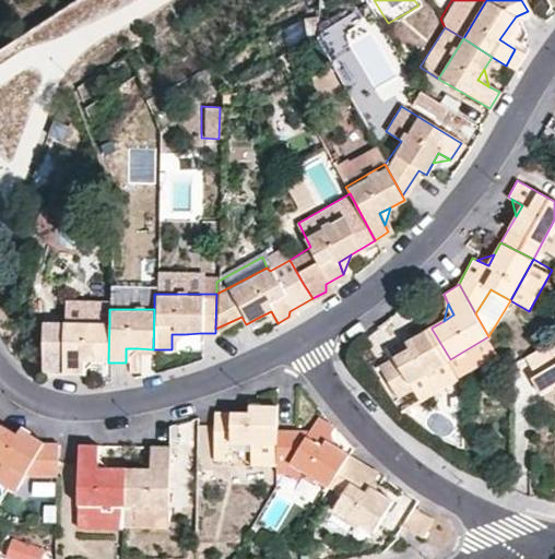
[(258,318),(278,323),(271,311),(258,318)]
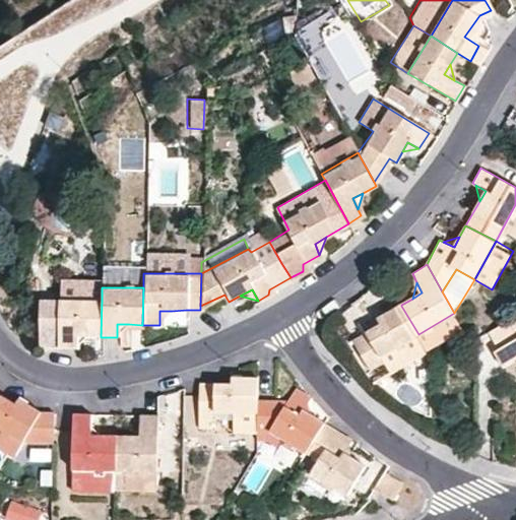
[(57,346),(59,299),(36,298),(36,345),(57,346)]
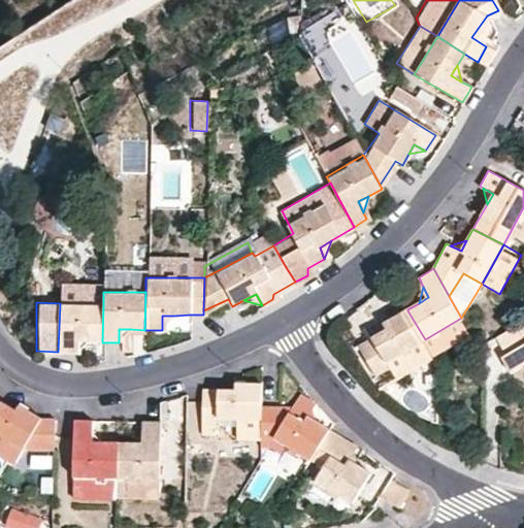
[(58,352),(76,352),(76,341),(88,341),(102,342),(103,304),(60,303),(58,352)]
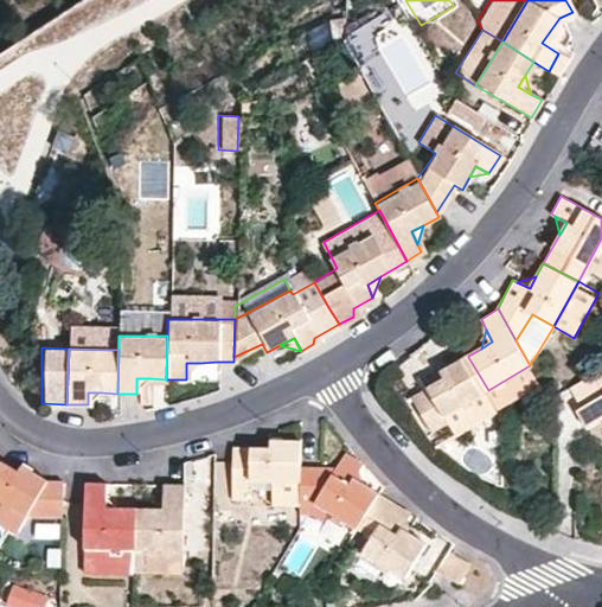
[(447,414),(488,390),(468,357),(443,372),(446,376),(415,395),(434,430),(450,420),(447,414)]
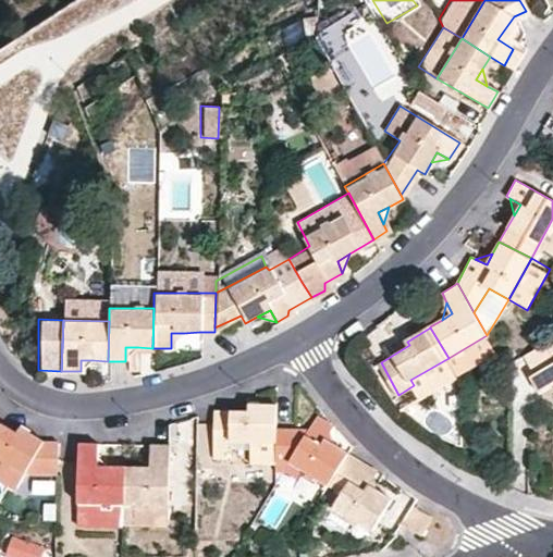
[(171,348),(184,333),(171,333),(171,348)]
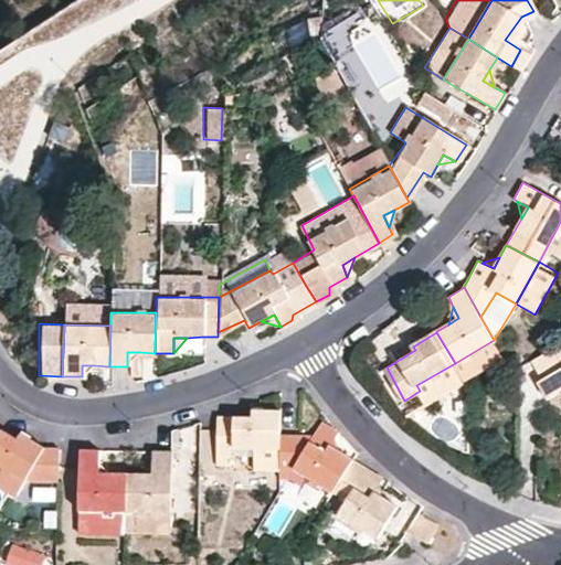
[(560,339),(532,355),(544,376),(539,380),(549,396),(554,393),(560,388),(560,339)]
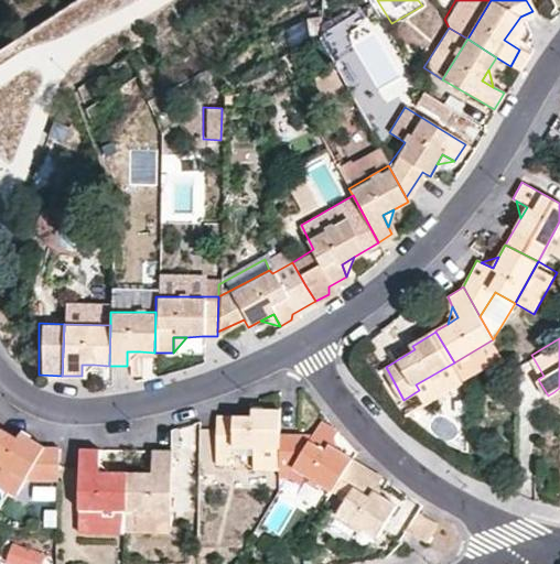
[(493,339),(454,362),(464,380),(504,357),(493,339)]
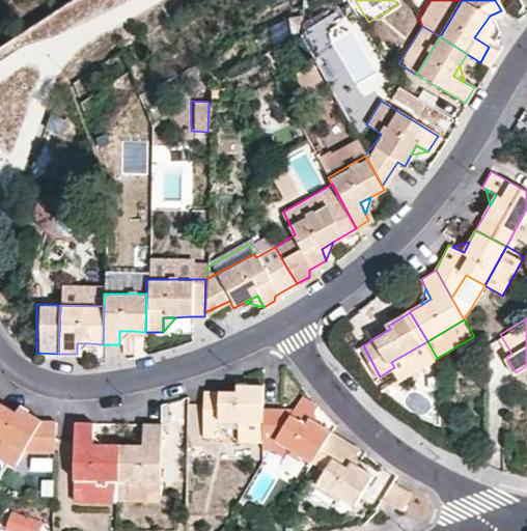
[(119,344),(132,331),(119,331),(119,344)]
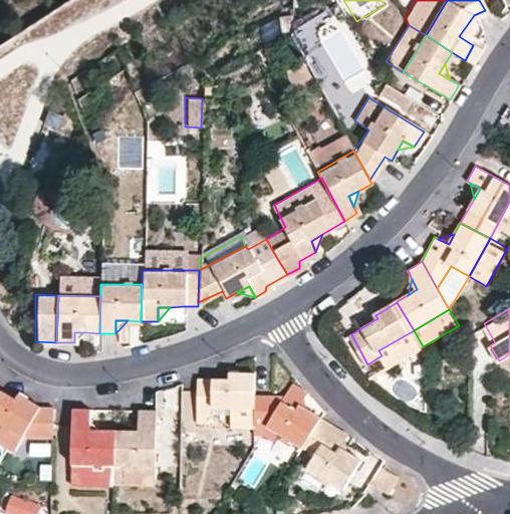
[(423,346),(414,330),(378,350),(381,355),(389,366),(424,347),(423,346)]
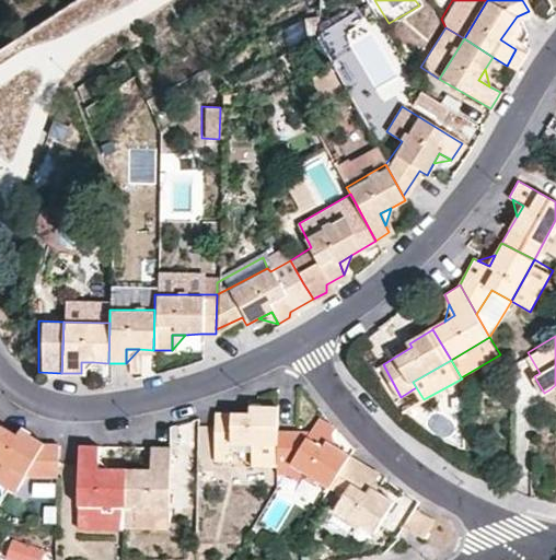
[(81,362),(81,373),(93,362),(81,362)]
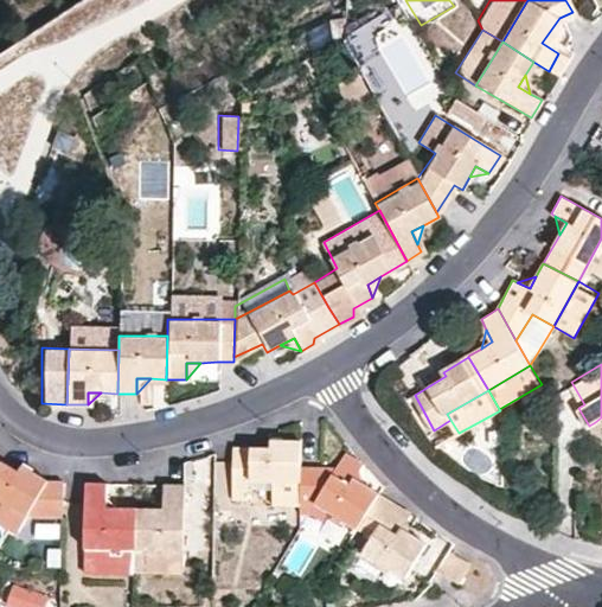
[(296,480),(296,466),(295,441),(267,441),(267,448),(232,447),(232,459),(231,486),(249,486),(249,480),(270,480),(274,480),(277,480),(296,480)]
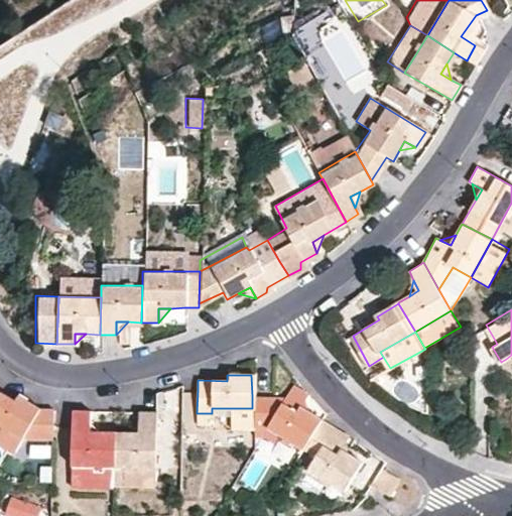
[(281,397),(252,396),(252,408),(252,426),(267,426),(301,447),(317,419),(309,414),(297,406),(302,397),(305,392),(304,392),(288,385),(281,397)]
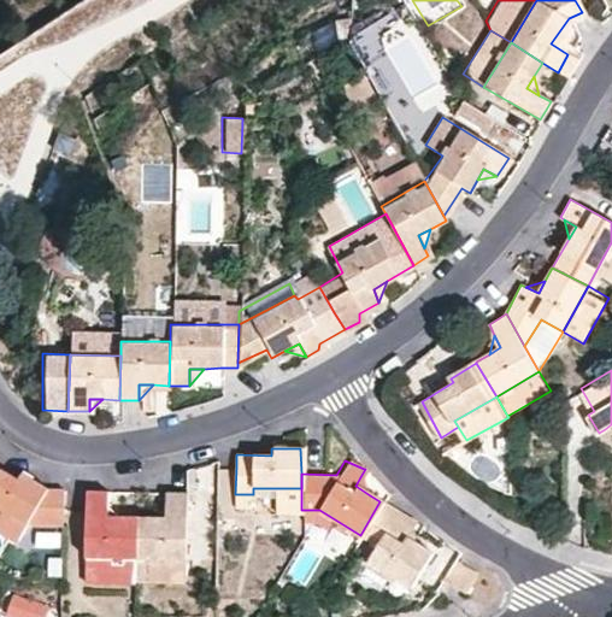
[(216,503),(230,500),(225,468),(211,469),(216,503)]
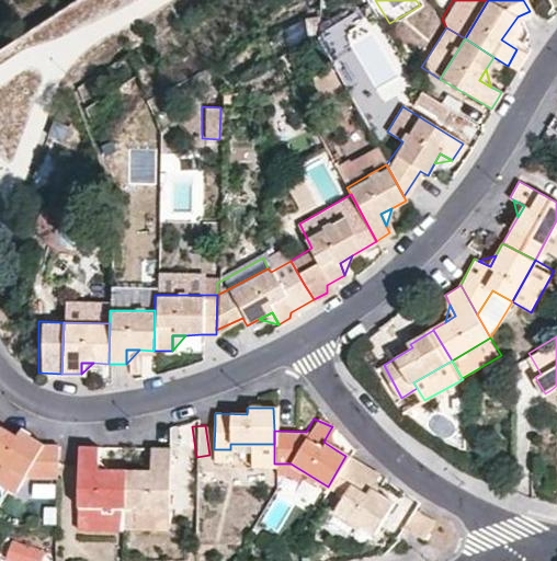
[(0,465),(23,479),(55,480),(56,449),(56,446),(41,446),(19,432),(14,438),(0,430),(0,465)]
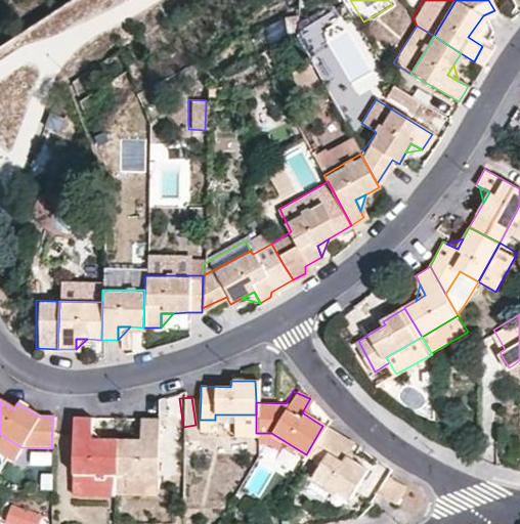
[(314,421),(307,403),(302,412),(314,421)]
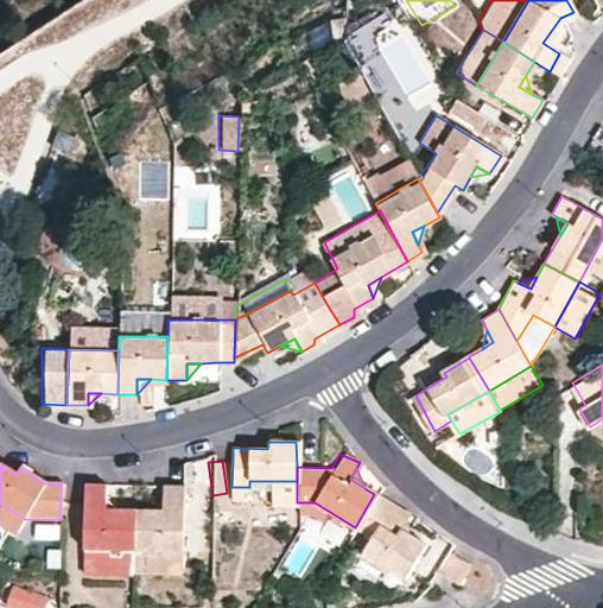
[(297,481),(278,481),(274,481),(271,481),(271,505),(297,505),(297,502),(297,481)]
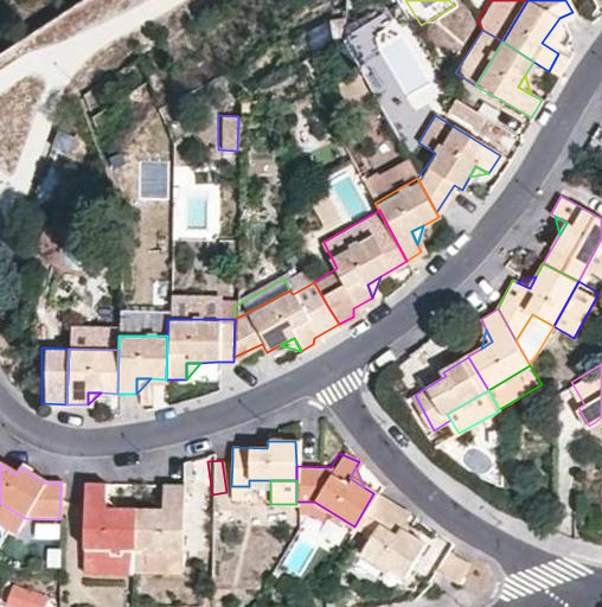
[(84,548),(132,548),(133,508),(119,508),(104,508),(104,494),(104,484),(84,483),(84,548)]
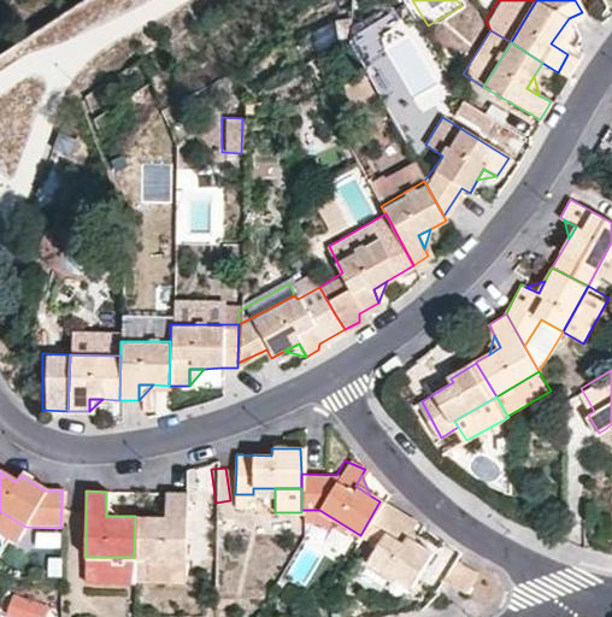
[(135,516),(134,557),(184,558),(186,493),(165,492),(164,503),(164,517),(151,517),(135,516)]
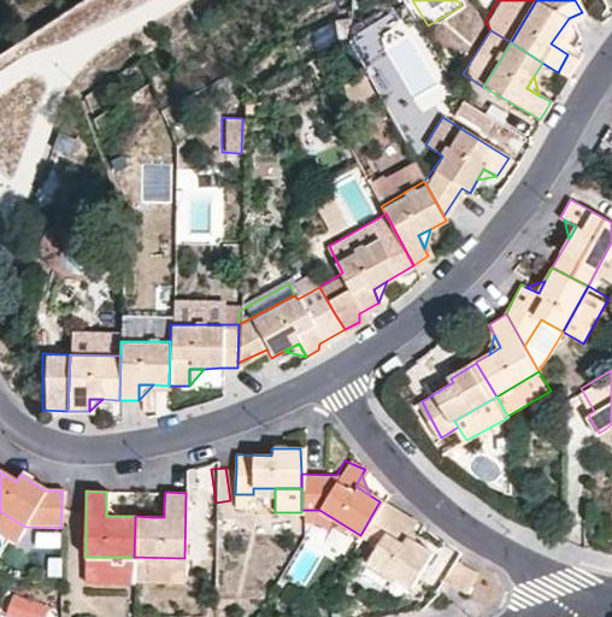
[(415,522),(380,501),(360,535),(376,546),(368,559),(409,586),(429,553),(417,546),(405,539),(411,528),(415,522)]
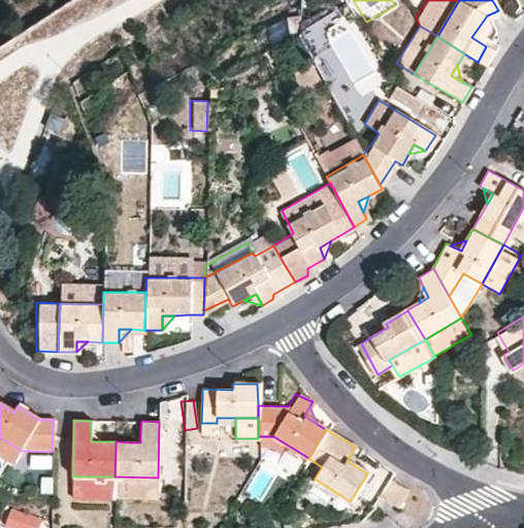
[(103,441),(91,430),(91,441),(103,441)]
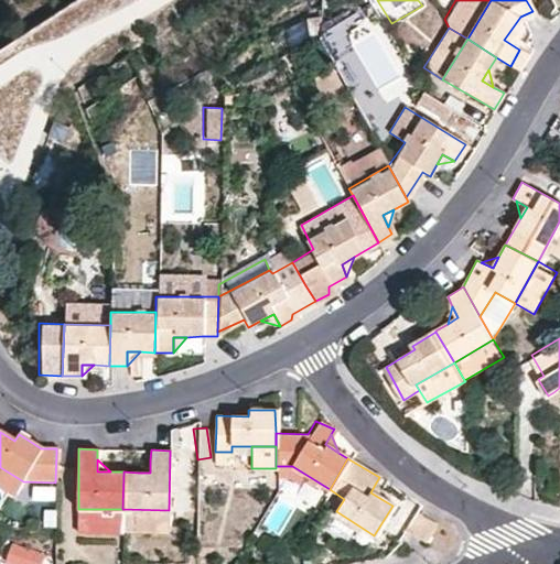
[(150,459),(138,473),(150,473),(150,459)]
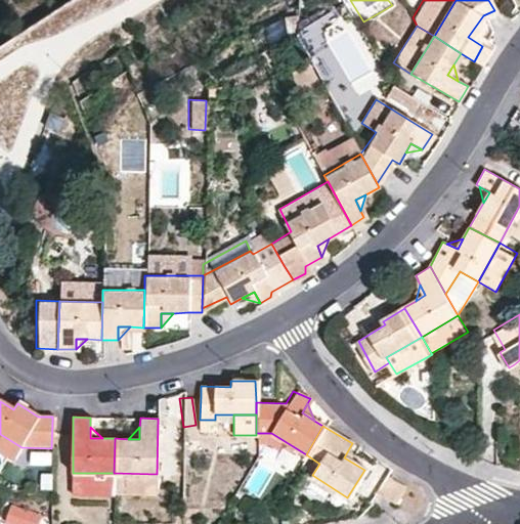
[(344,457),(354,464),(349,448),(344,457)]
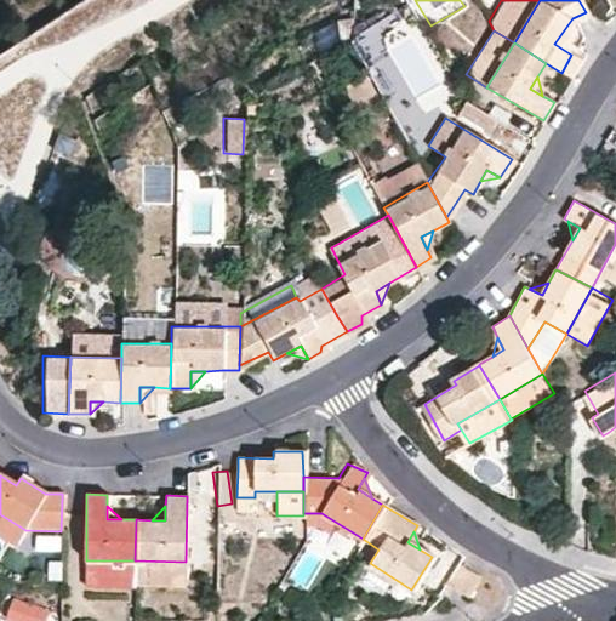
[(186,562),(135,560),(135,585),(186,585),(186,562)]
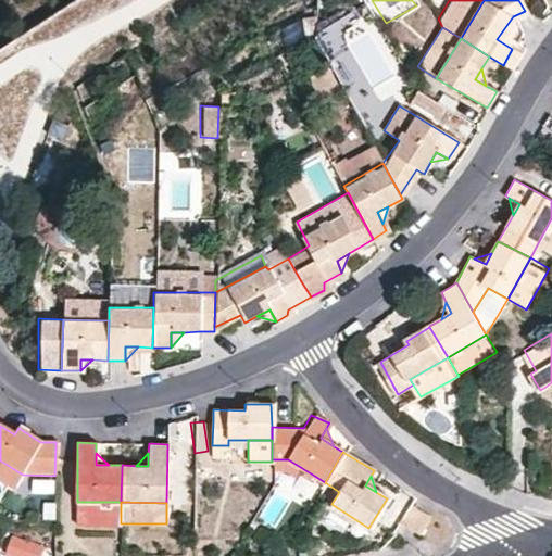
[(417,533),(428,515),(411,504),(400,522),(417,533)]
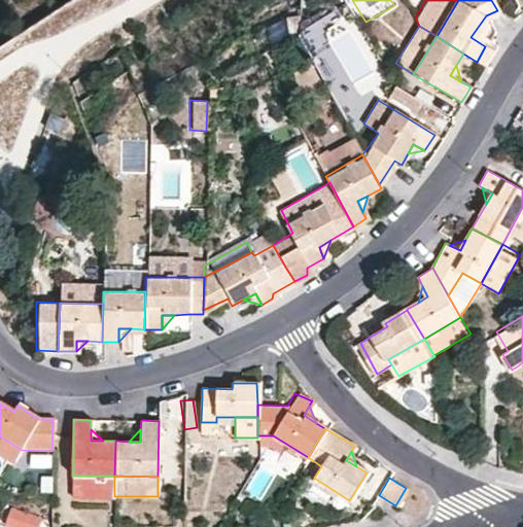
[(4,526),(34,526),(38,516),(6,506),(0,526),(4,526)]
